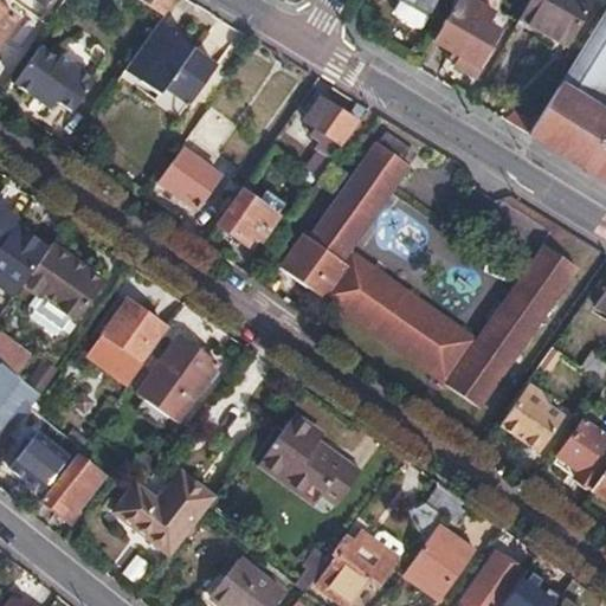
[(10,0),(36,18),(47,0),(10,0)]
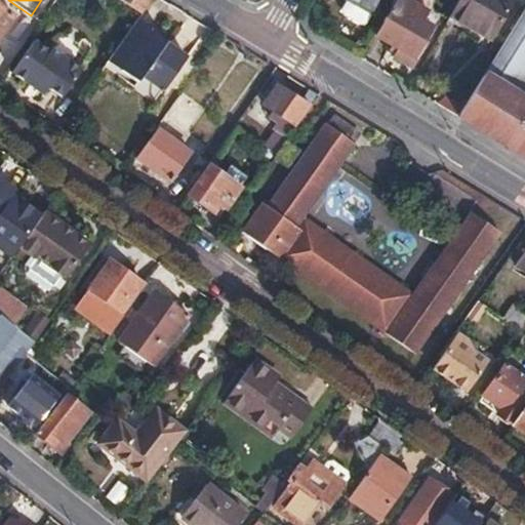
[(119,0),(140,13),(149,0),(119,0)]
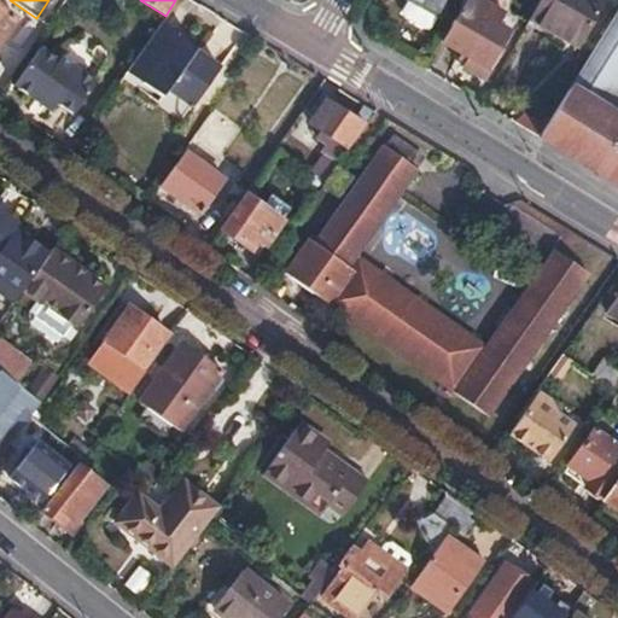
[(437,13),(414,0),(409,0),(403,10),(406,18),(424,28),(430,27),(437,13)]
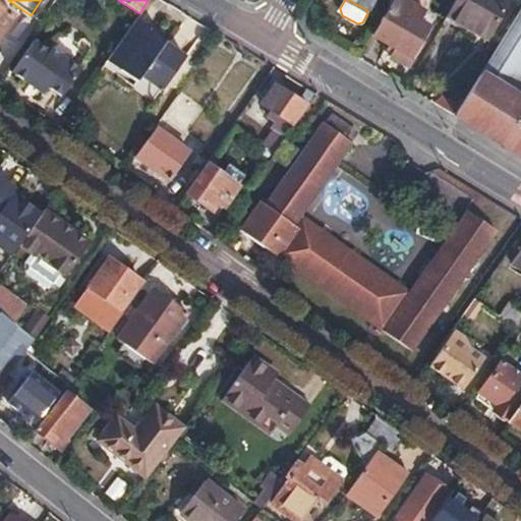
[(349,0),(368,11),(370,12),(375,0),(349,0)]
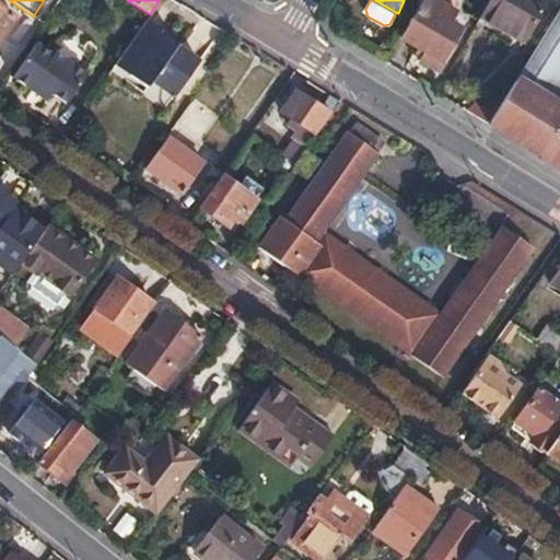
[(422,0),(420,3),(422,6),(405,38),(426,53),(421,60),(440,71),(464,31),(428,9),(431,0),(422,0)]
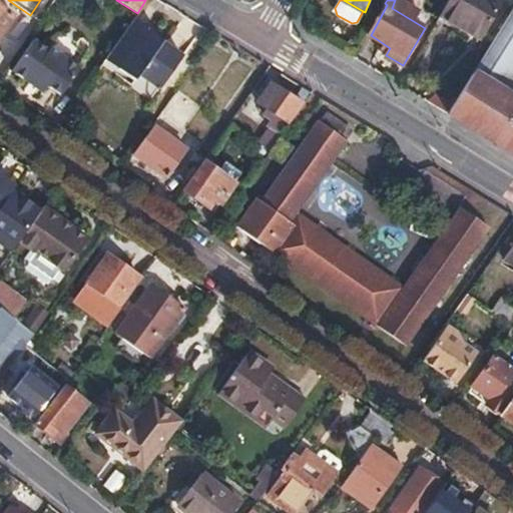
[(449,0),(441,15),(481,37),(502,0),(449,0)]
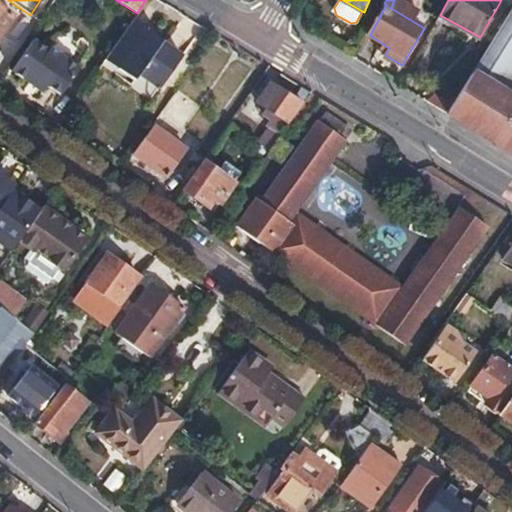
[(0,8),(0,31),(12,16),(0,8)]
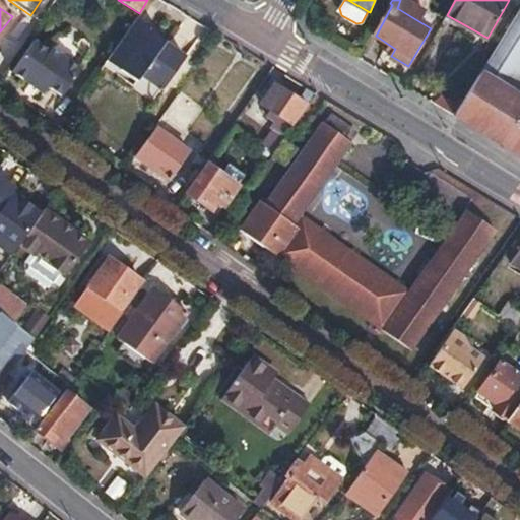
[(519,9),(492,56),(454,115),(519,154),(519,95),(516,93),(519,85),(519,9)]
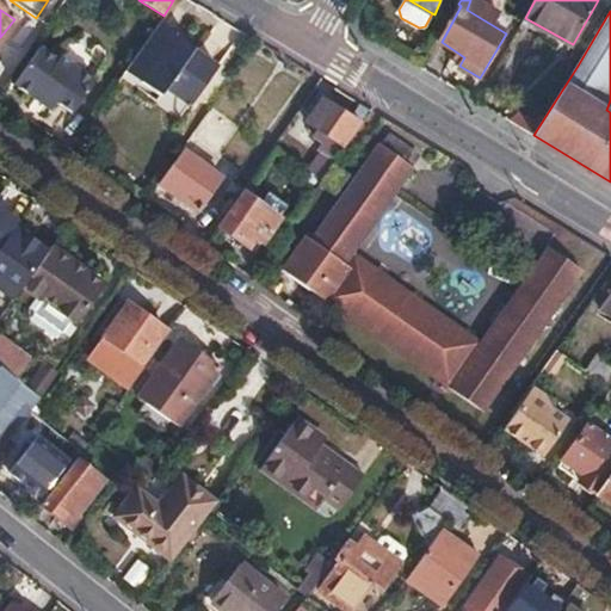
[(159,23),(125,71),(161,96),(166,88),(191,105),(217,67),(173,37),(176,34),(159,23)]
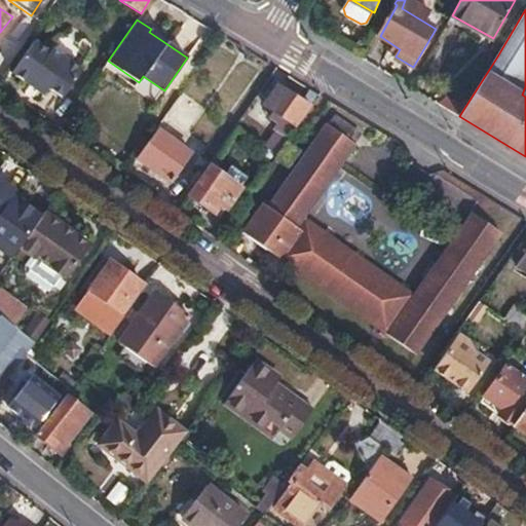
[(34,41),(11,72),(45,96),(50,87),(64,98),(80,73),(34,41)]
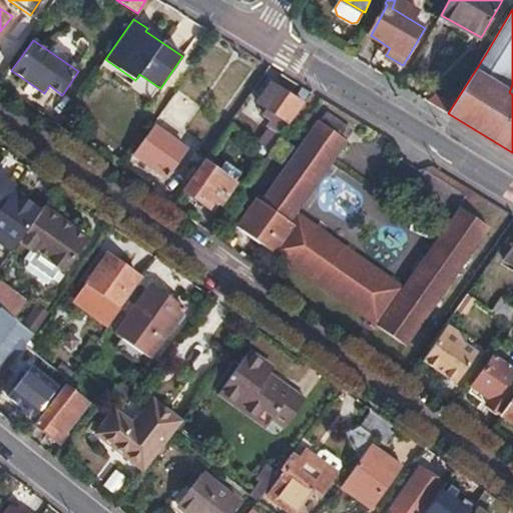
[(260,103),(280,116),(290,123),(302,105),(271,85),(260,103)]
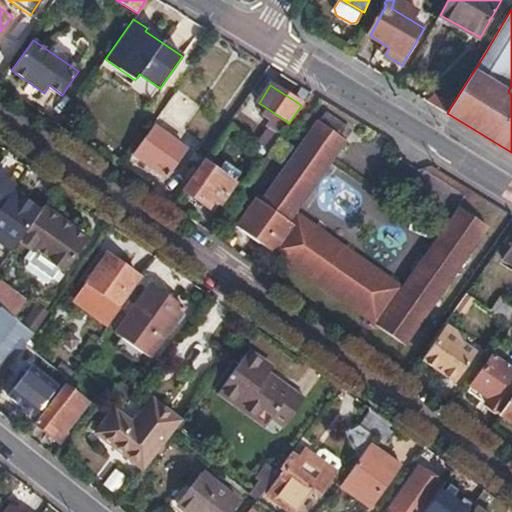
[(164,115),(175,122),(189,101),(179,94),(164,115)]
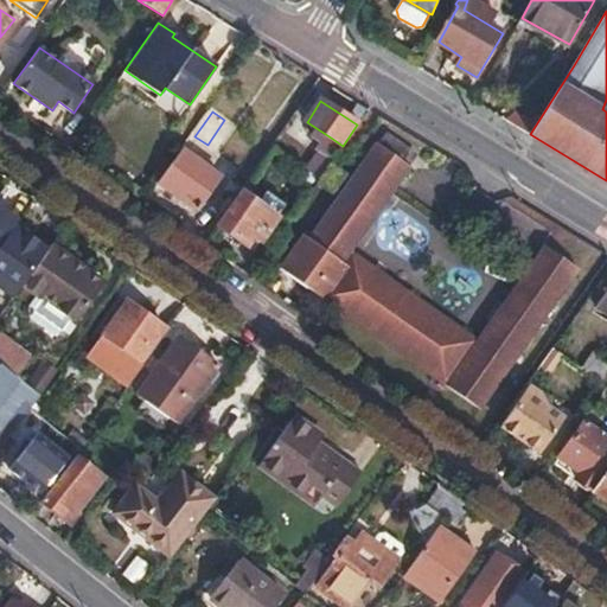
[(224,120),(208,145),(216,151),(232,127),(224,120)]
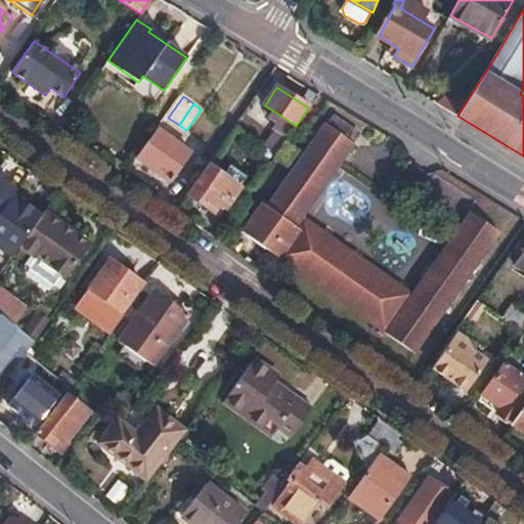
[(261,204),(243,229),(294,267),(369,319),(416,352),(430,331),(497,232),(469,213),(406,303),(372,278),(294,226),(356,135),(328,118),(321,126),(320,126),(265,207),(261,204)]
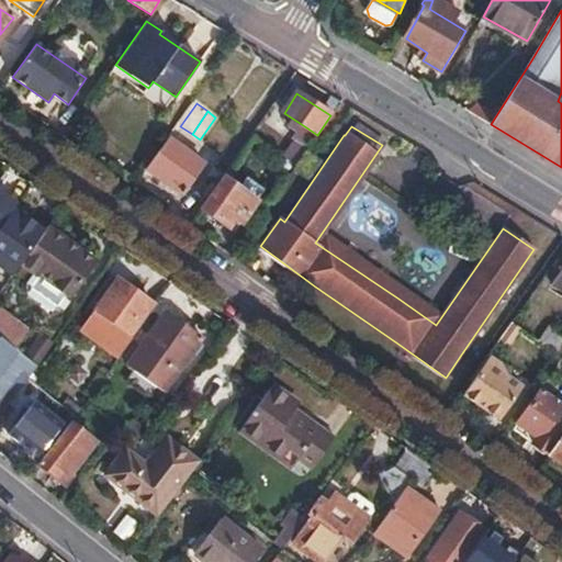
[(306,127),(285,158),(296,166),(306,152),(317,135),(306,127)]
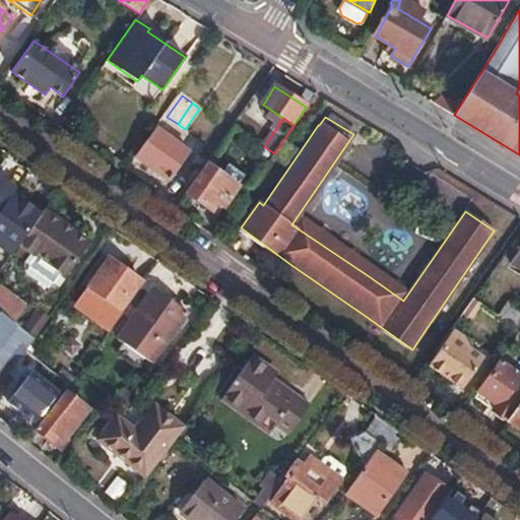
[(153,129),(135,156),(168,179),(187,151),(153,129)]
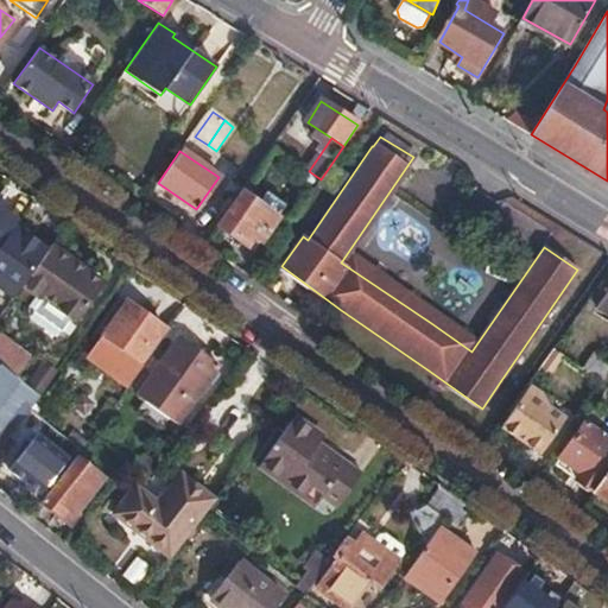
[(260,188),(251,201),(274,217),(285,203),(260,188)]
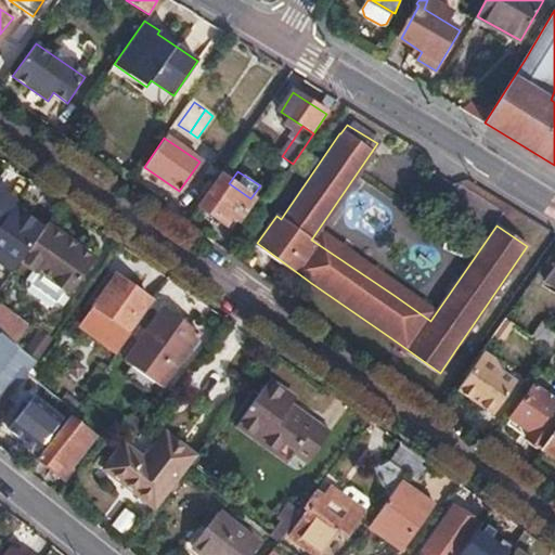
[(250,198),(229,183),(222,178),(201,209),(224,227),(231,218),(236,221),(252,199),(250,198)]
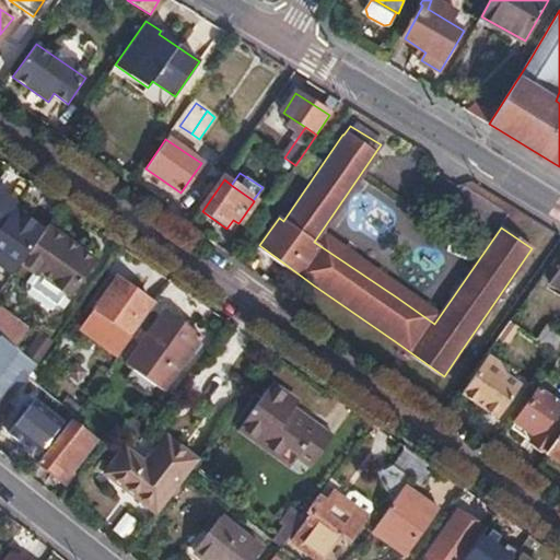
[(0,195),(0,222),(13,205),(0,195)]
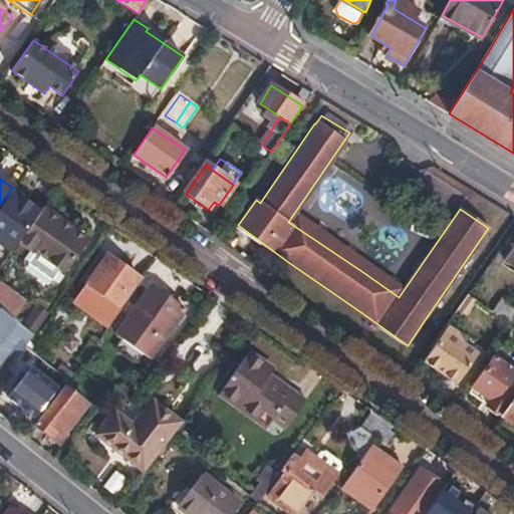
[(11,192),(0,207),(0,245),(10,253),(18,242),(40,212),(11,192)]
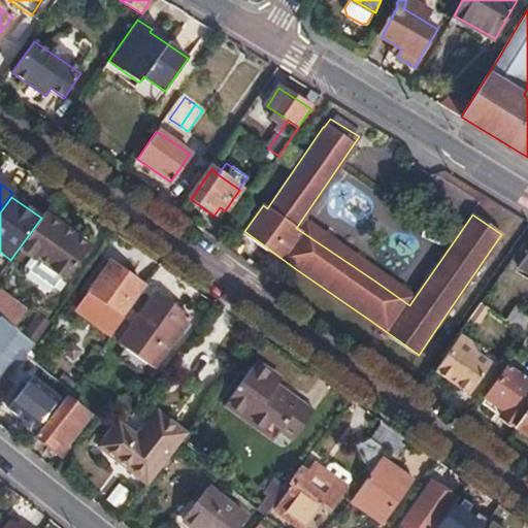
[(41,218),(19,249),(37,262),(29,273),(56,292),(88,245),(44,213),(41,218)]
